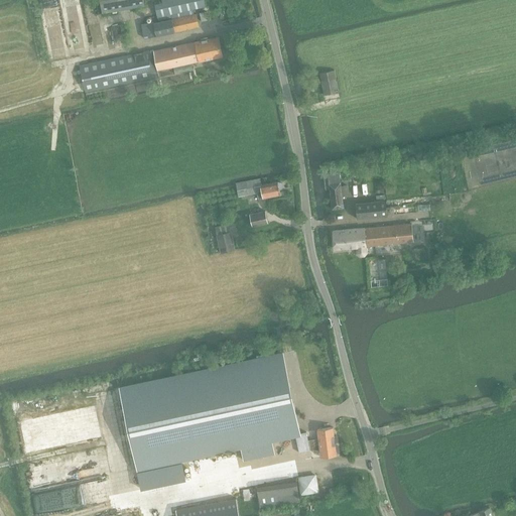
[(145,5),(143,0),(99,0),(102,12),(145,5)]
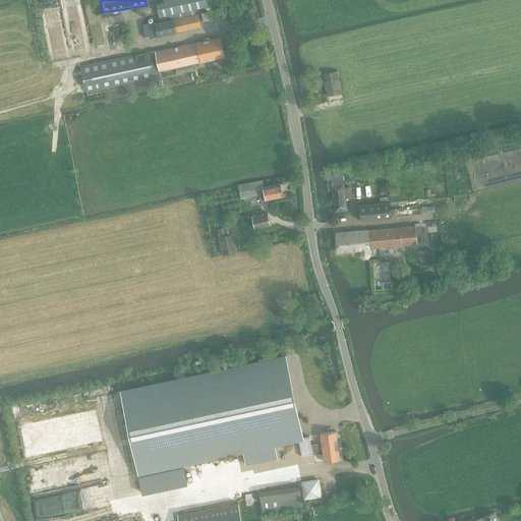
[(195,9),(208,7),(206,0),(163,0),(164,3),(157,4),(160,20),(173,17),(174,18),(156,23),(155,21),(143,23),(147,39),(200,26),(197,13),(196,14),(195,9)]
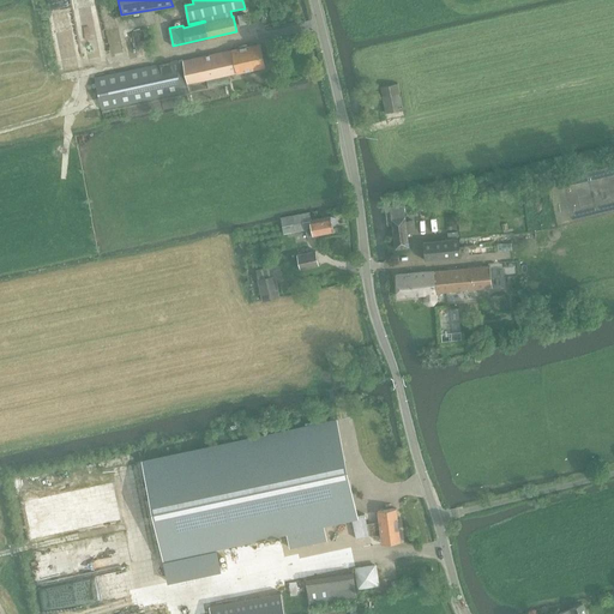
[(245,13),(238,16),(240,25),(247,24),(245,13)]
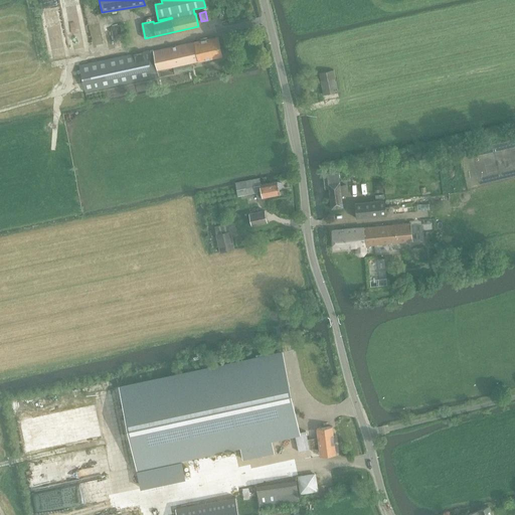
[(117,47),(125,45),(120,25),(112,27),(117,47)]
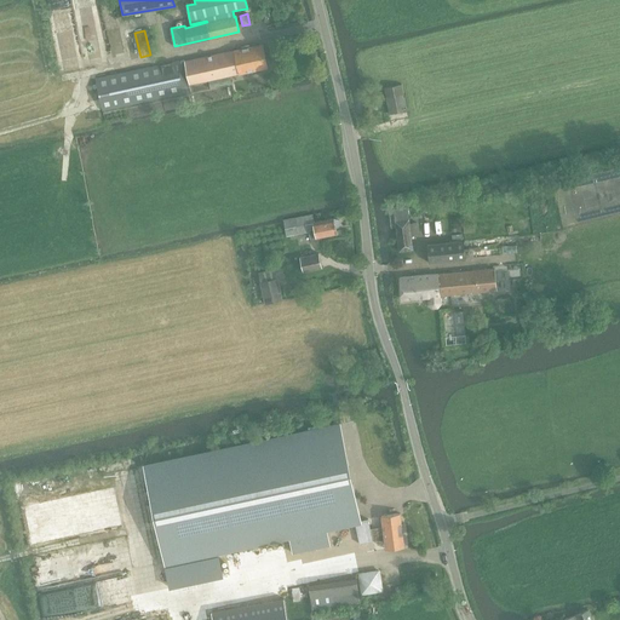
[(242,49),(185,62),(190,85),(207,81),(230,76),(268,68),(268,67),(270,65),(269,59),(267,59),(263,45),(250,47),(250,45),(242,46),(242,49)]
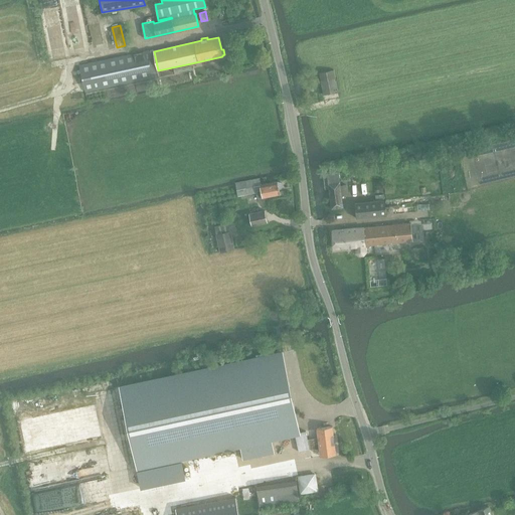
[(159,75),(158,70),(154,51),(153,49),(79,65),(86,92),(159,75)]
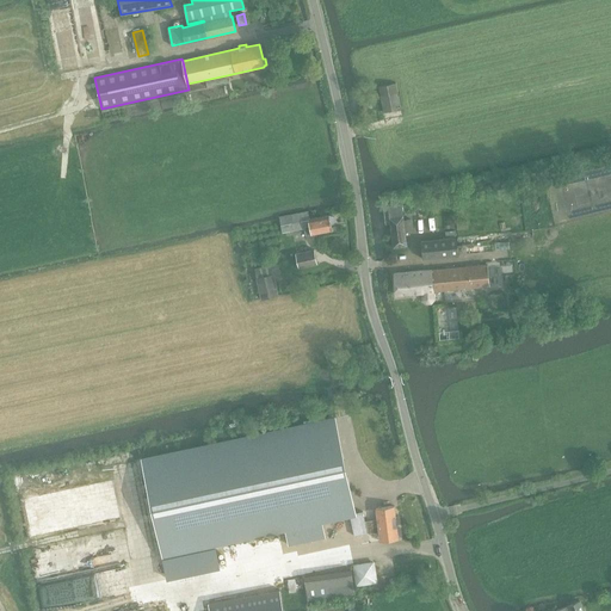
[(227,75),(204,80),(207,87),(228,82),(227,75)]
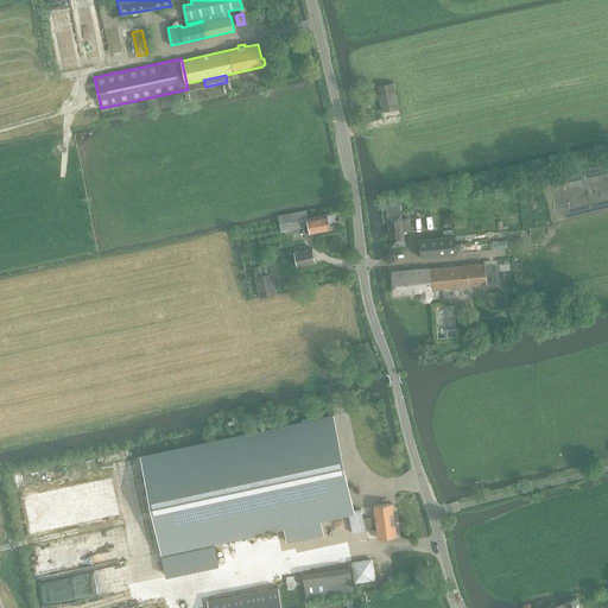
[(381,112),(398,108),(393,83),(377,86),(381,112)]
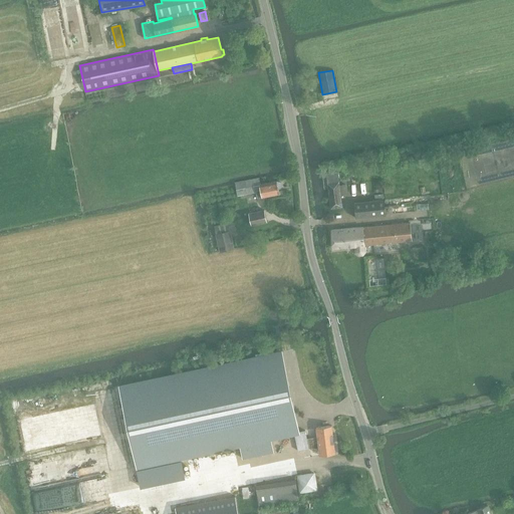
[(455,148),(441,151),(443,160),(457,157),(455,148)]
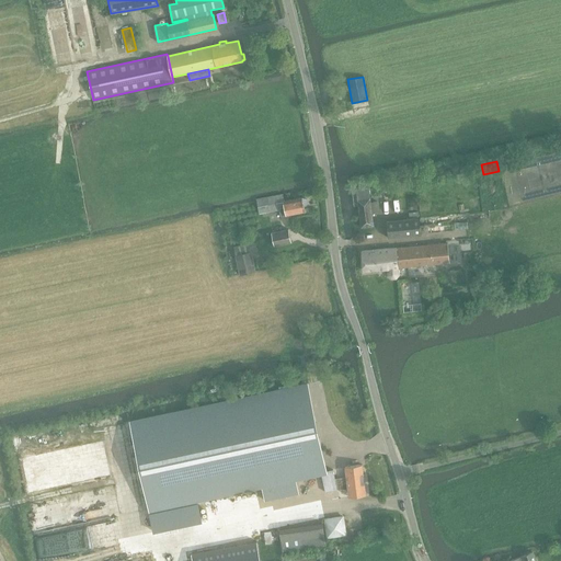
[(371,214),(378,213),(376,201),(370,202),(368,187),(356,190),(361,227),(373,226),(371,214)]
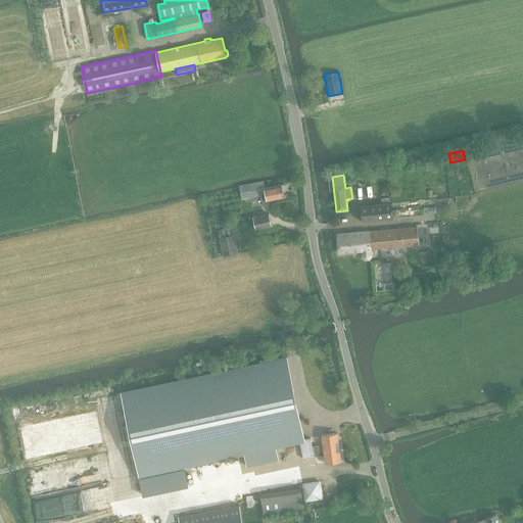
[(283,191),(285,190),(284,185),(282,185),(281,184),(265,187),(264,181),(239,186),(241,199),(260,196),(262,201),(283,196),(283,192),(283,191)]
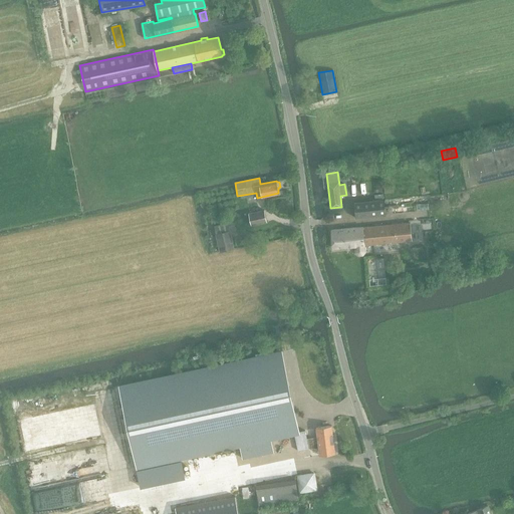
[(373,182),(374,193),(382,192),(381,181),(373,182)]
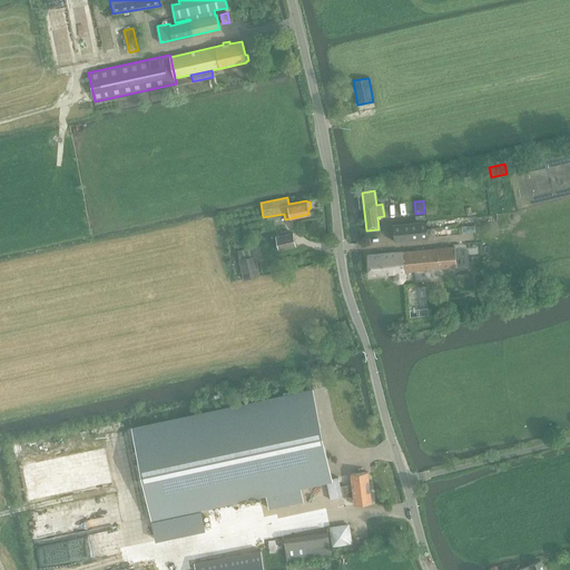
[(415,222),(392,224),(394,242),(428,238),(426,229),(425,220),(424,220),(424,215),(415,216),(415,222)]
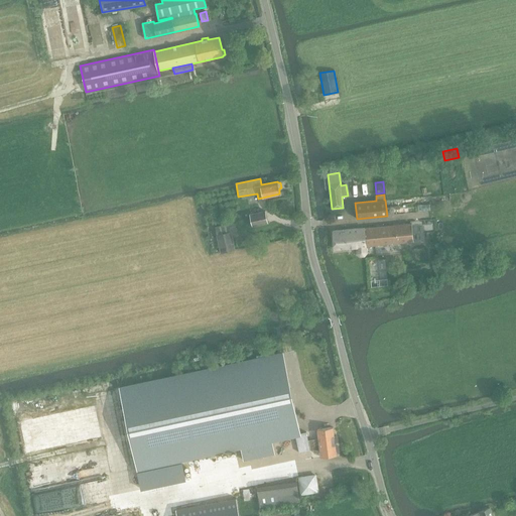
[(252,225),(267,222),(265,211),(249,214),(252,225)]
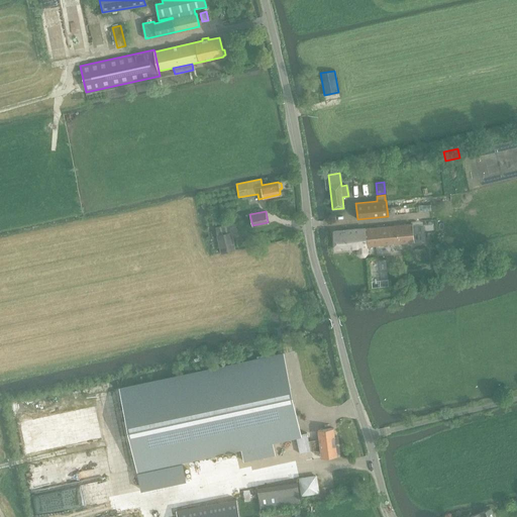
[(367,246),(414,241),(412,223),(333,231),(334,249),(347,247),(348,249),(353,249),(354,247),(355,247),(356,254),(360,256),(364,256),(368,253),(367,246)]
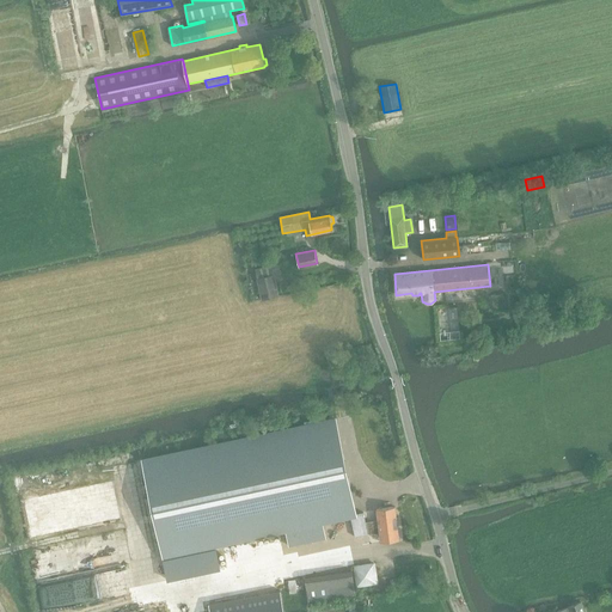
[(255,269),(262,300),(279,295),(271,265),(255,269)]
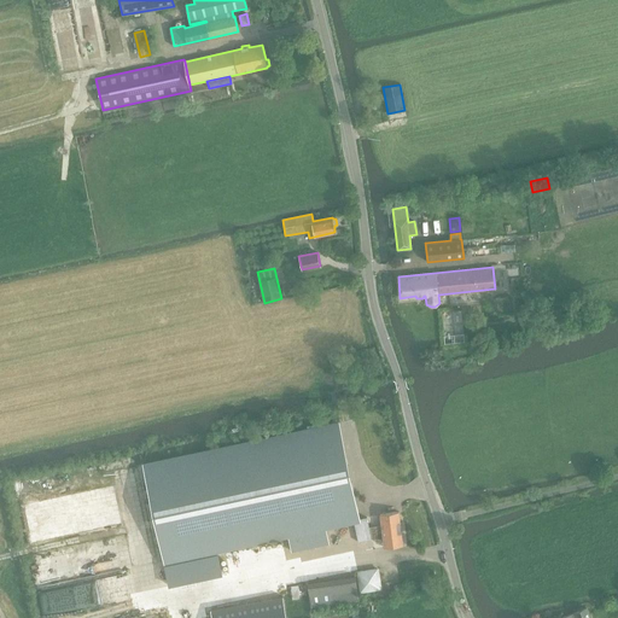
[(339,410),(342,423),(360,419),(359,407),(339,410)]
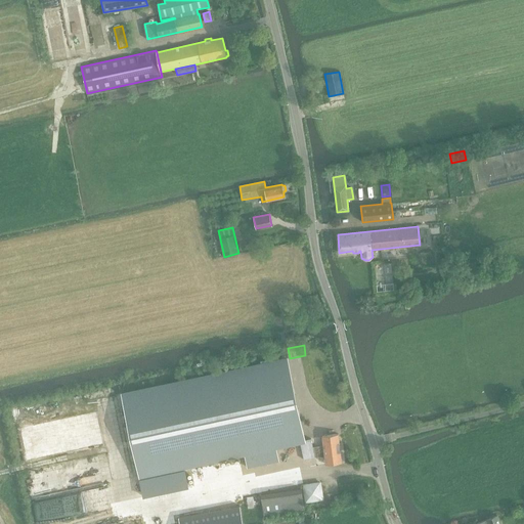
[(287,359),(122,395),(139,476),(245,453),(248,468),(278,461),(275,446),(300,441),(304,460),(315,457),(311,439),(305,440),(287,359)]
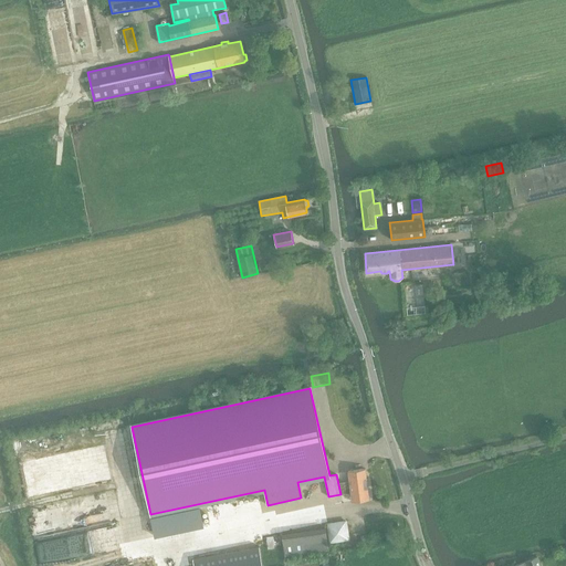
[(348,480),(349,482),(349,486),(367,484),(365,469),(347,471),(348,480)]
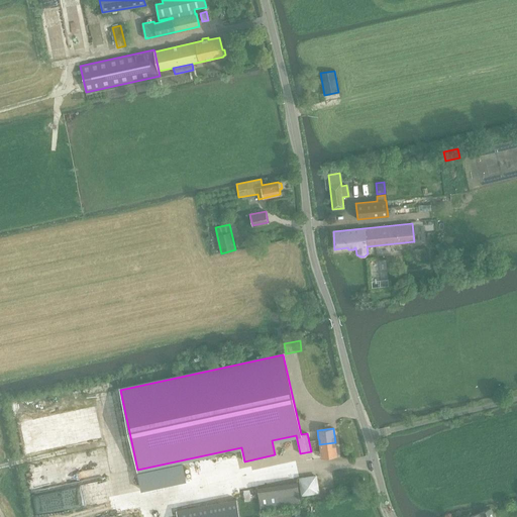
[(311,452),(320,451),(320,449),(319,444),(319,440),(309,442),(311,452)]
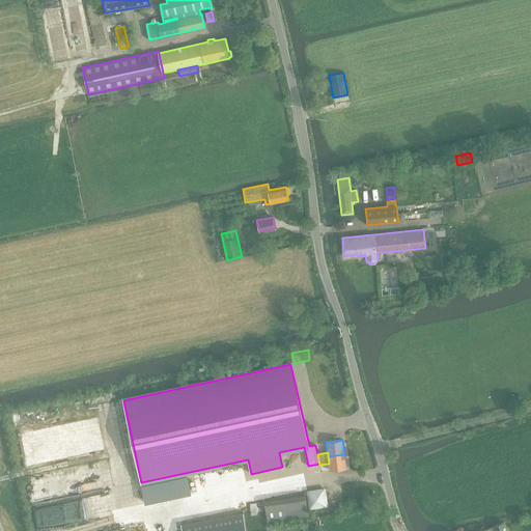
[(346,468),(344,454),(328,456),(329,462),(330,470),(346,468)]
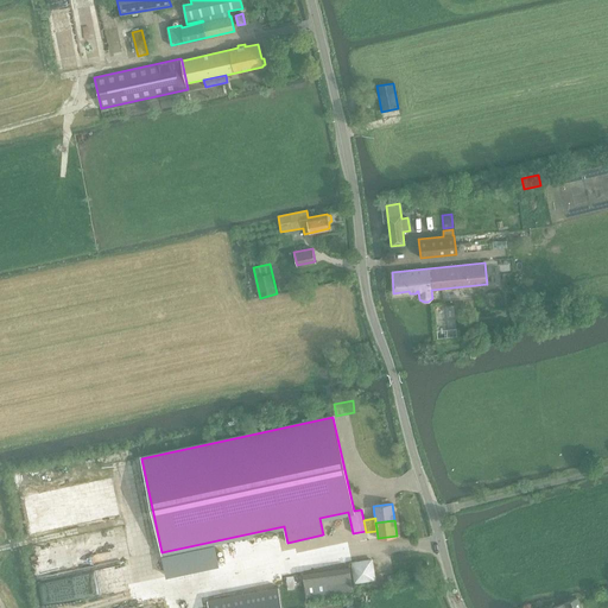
[(374,557),(352,561),(355,582),(378,578),(374,557)]
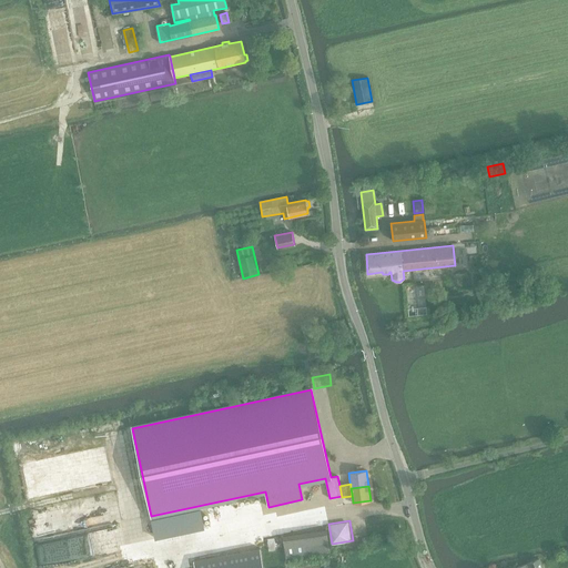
[(286,558),(330,551),(327,529),(283,536),(286,558)]
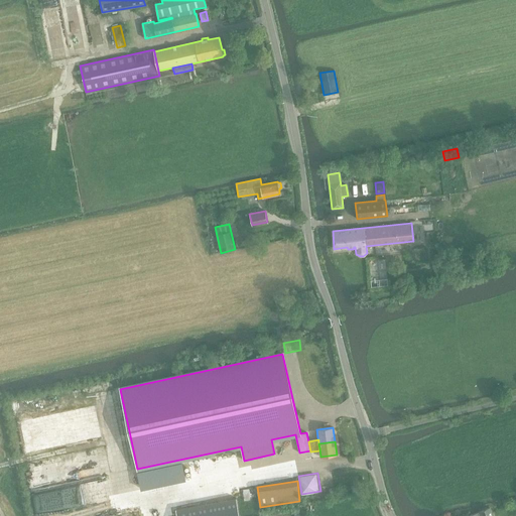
[(337,499),(334,487),(328,488),(331,500),(337,499)]
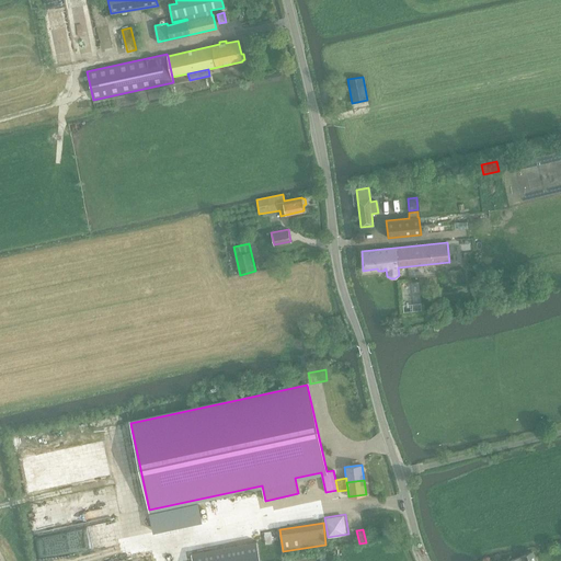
[(192,560),(260,560),(256,541),(191,553),(192,560)]
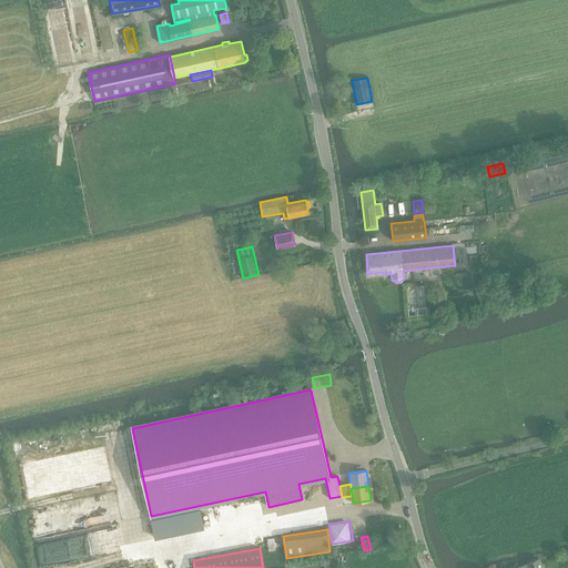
[(543,567),(539,558),(526,564),(527,565),(528,567),(543,567)]
